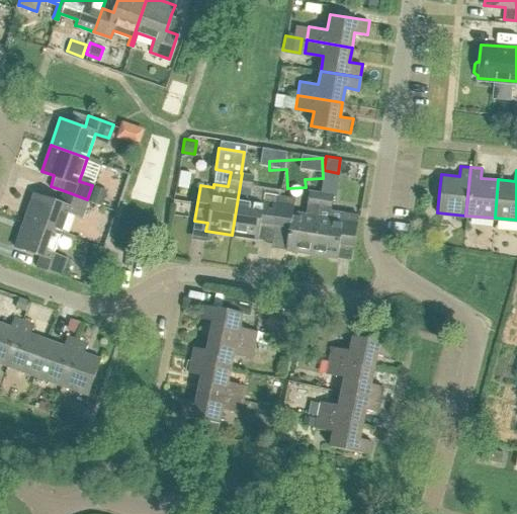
[(261,223),(274,225),(279,195),(264,192),(263,200),(250,198),(253,175),(242,173),(232,235),(259,239),(261,223)]
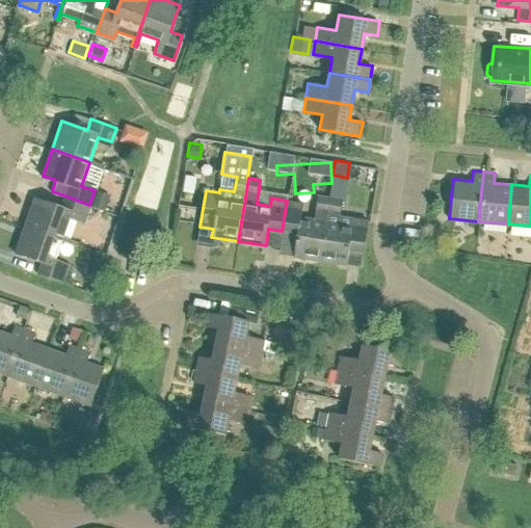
[(97,189),(91,205),(103,209),(108,193),(97,189)]
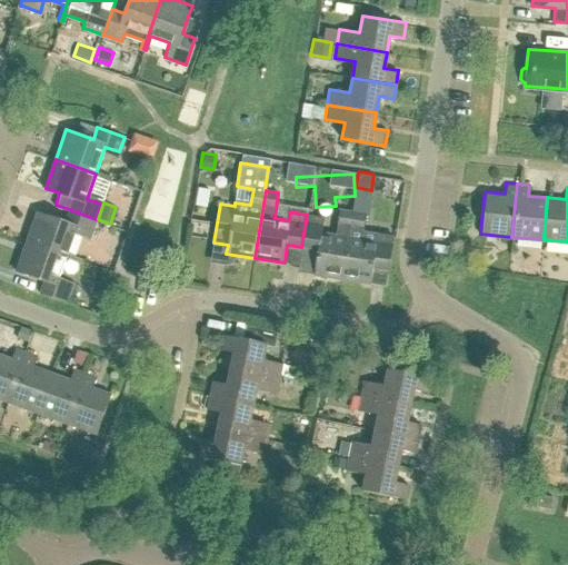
[(37,211),(27,241),(67,256),(77,229),(90,234),(96,219),(69,209),(65,221),(37,211)]
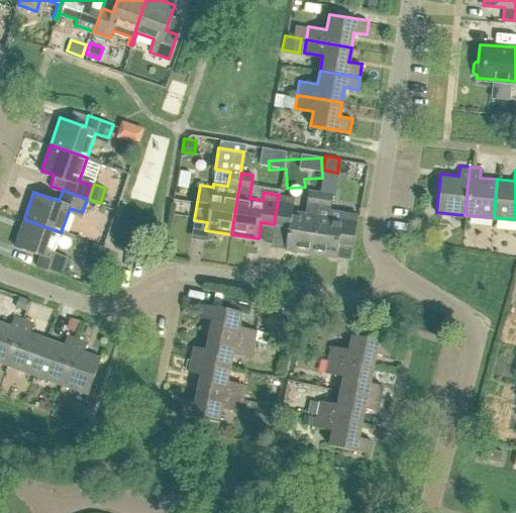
[(309,252),(319,191),(309,190),(305,212),(292,210),(294,197),(279,195),(274,224),(289,226),(286,248),(309,252)]
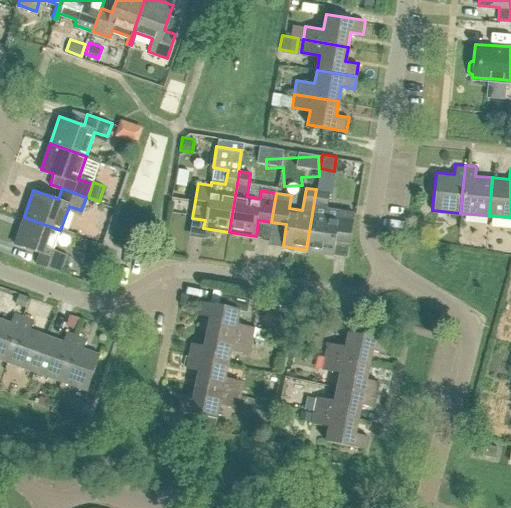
[(316,189),(306,250),(333,254),(336,239),(349,241),(353,211),(340,209),(339,215),(325,213),(328,191),(316,189)]
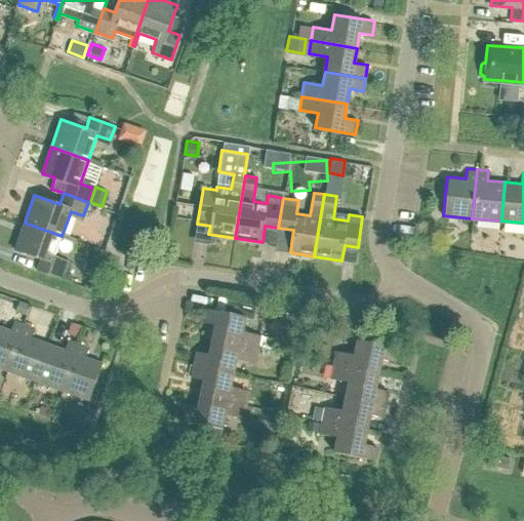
[(62,236),(25,223),(15,249),(41,258),(38,269),(62,277),(67,264),(53,259),(62,236)]
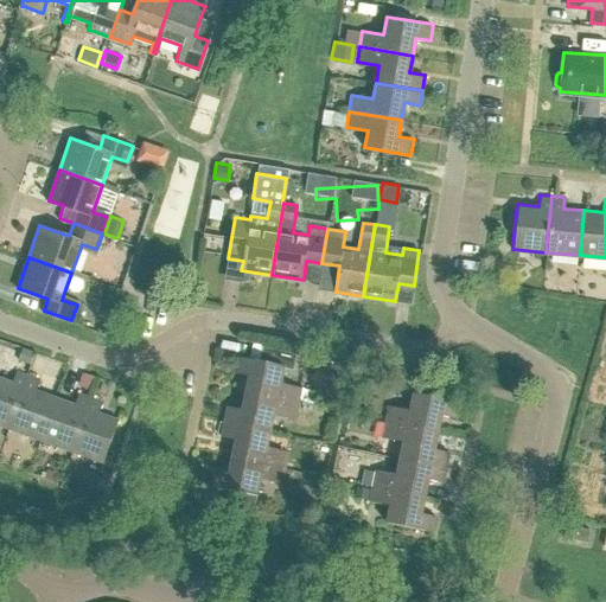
[(30,362),(34,350),(21,345),(18,357),(30,362)]
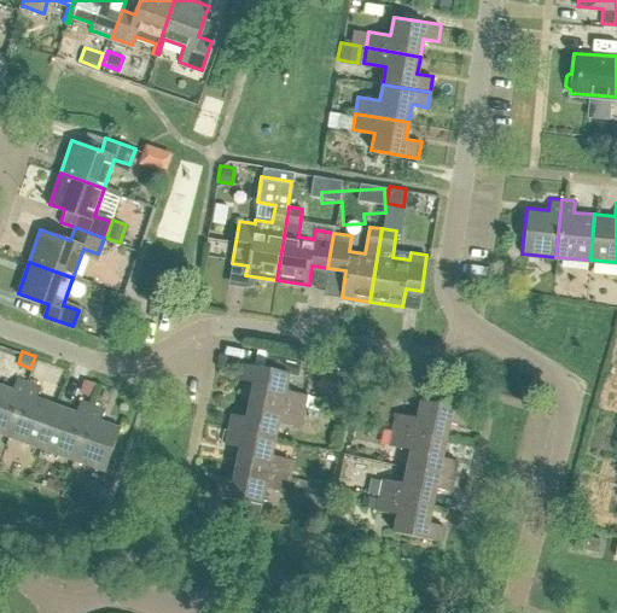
[(255,381),(251,398),(303,409),(307,393),(285,390),(289,373),(298,374),(301,358),(266,351),(263,367),(242,362),(239,379),(255,381)]
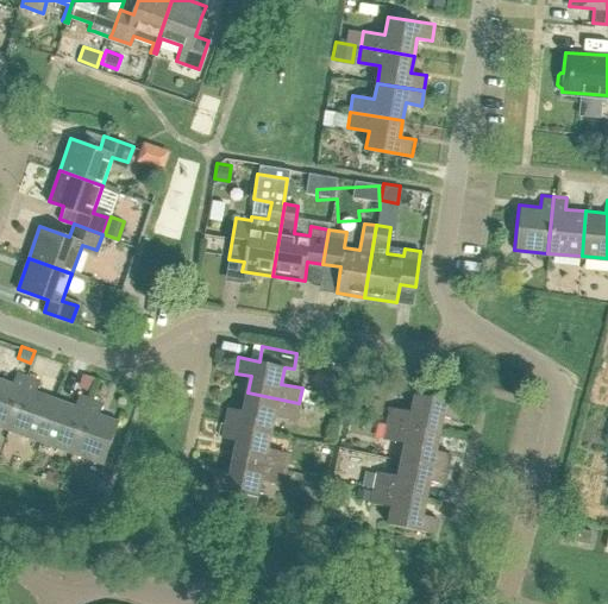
[(336,375),(344,377),(346,377),(350,360),(348,360),(338,358),(336,375)]
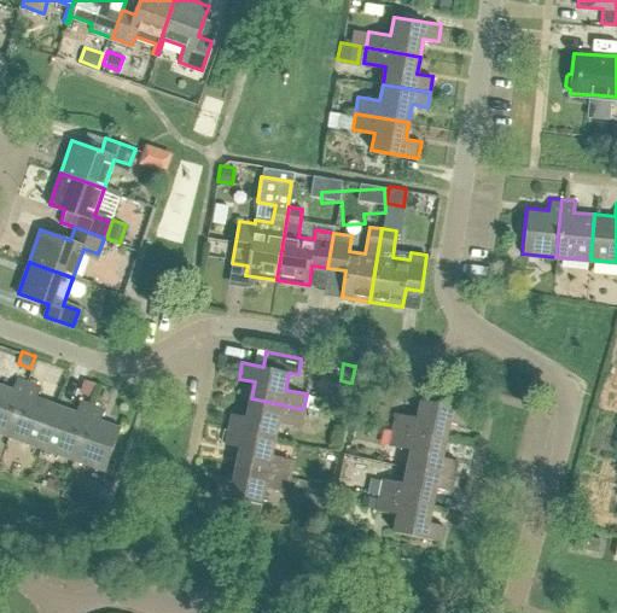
[(0,432),(5,435),(25,380),(13,375),(9,387),(0,384),(0,432)]
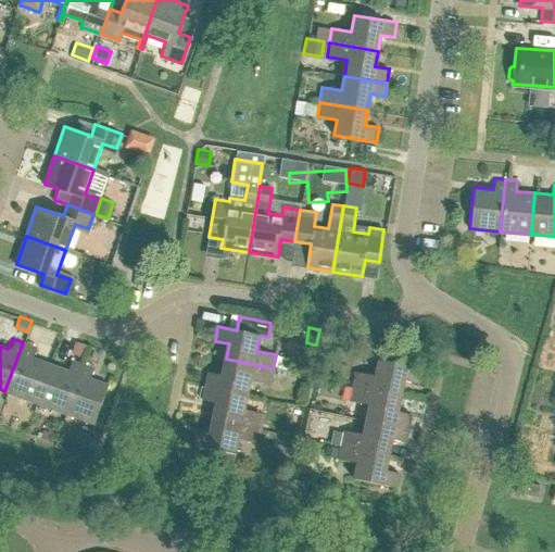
[(4,391),(34,402),(48,363),(29,356),(34,346),(23,342),(4,391)]
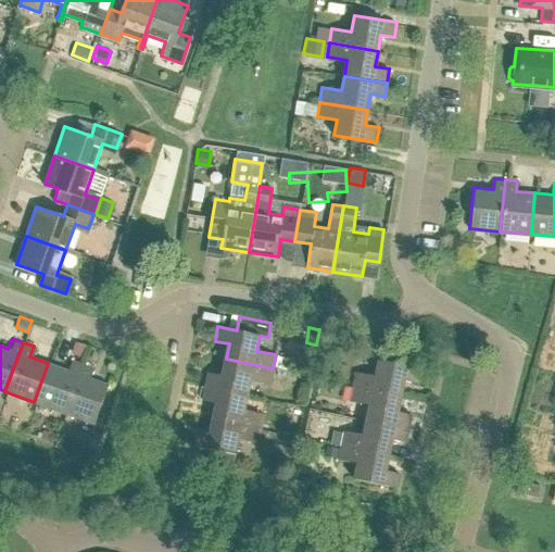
[(34,402),(62,412),(80,363),(70,359),(66,369),(48,363),(34,402)]
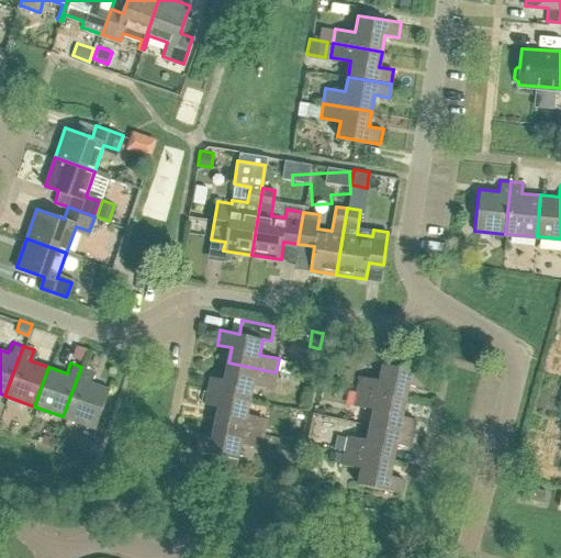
[(211,376),(208,390),(249,399),(254,383),(272,387),(276,372),(228,363),(225,379),(211,376)]
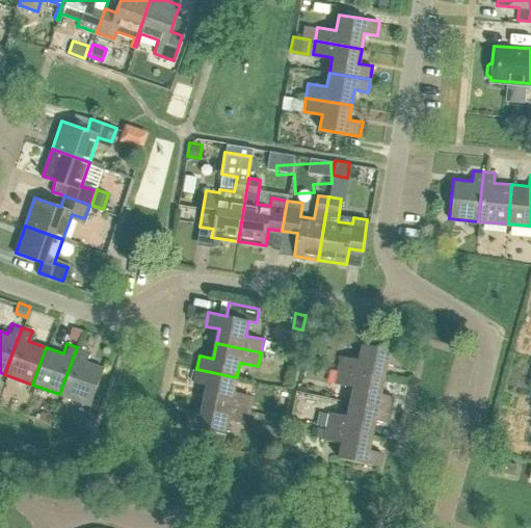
[(341,355),(338,369),(382,378),(386,364),(399,367),(402,352),(362,344),(359,359),(341,355)]
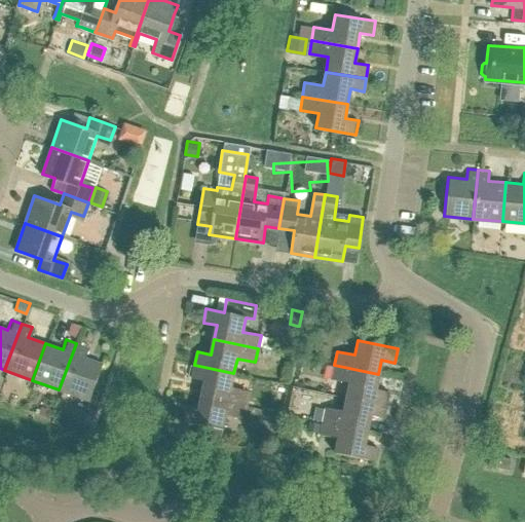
[(76,343),(59,389),(86,400),(100,363),(82,357),(85,346),(76,343)]
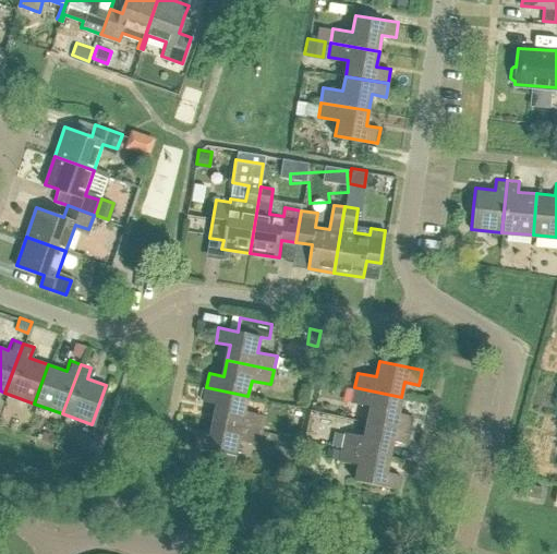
[(218,405),(215,419),(262,429),(264,414),(245,411),(247,396),(206,387),(203,401),(218,405)]
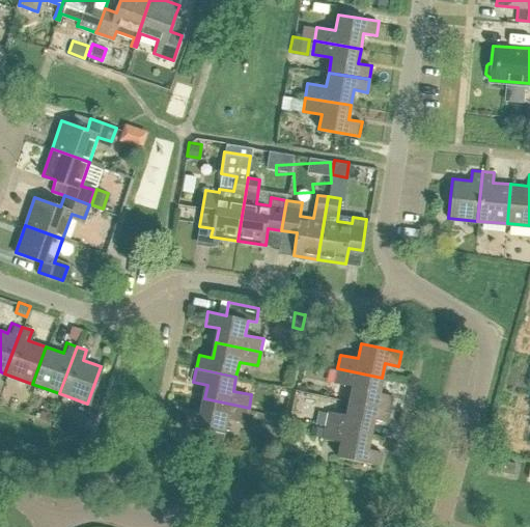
[(353,386),(350,399),(390,409),(393,395),(379,392),(382,378),(337,368),(334,382),(353,386)]
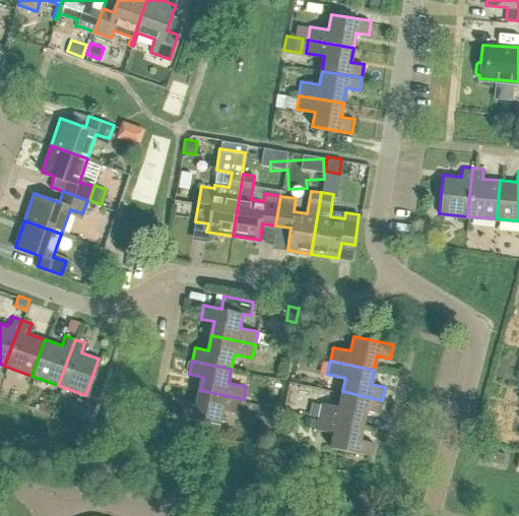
[(244,399),(200,390),(197,405),(183,403),(180,416),(195,420),(192,432),(217,436),(223,409),(241,412),(244,399)]
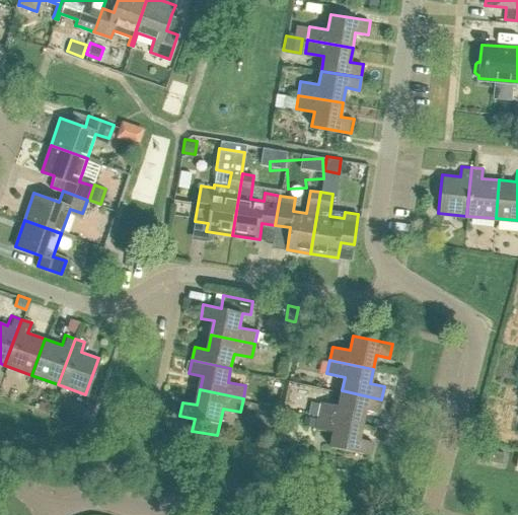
[(307,413),(318,416),(318,414),(362,424),(365,409),(378,412),(381,399),(342,390),(339,405),(321,400),(320,402),(310,400),(307,413)]
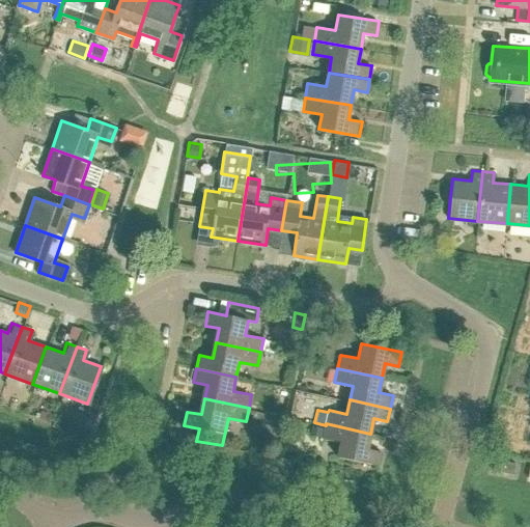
[(321,435),(323,426),(311,423),(309,433),(321,435)]
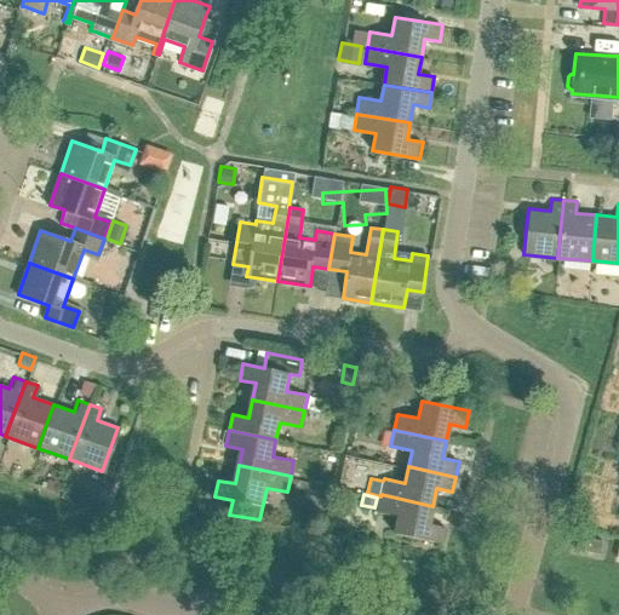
[(433,506),(380,494),(380,496),(377,511),(399,515),(395,533),(441,542),(445,527),(429,523),(433,506)]
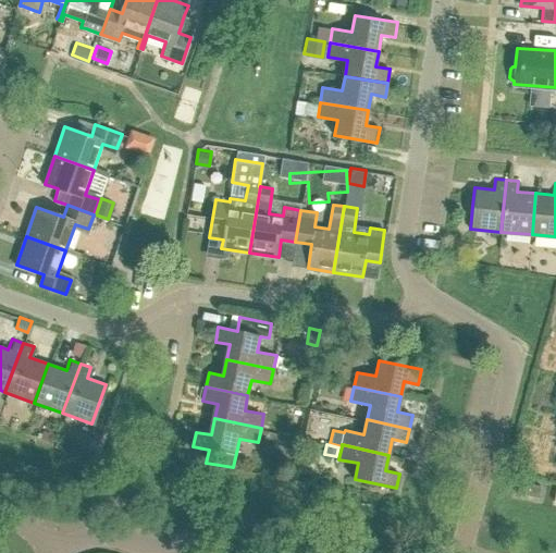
[(538,496),(541,484),(518,479),(516,492),(538,496)]
